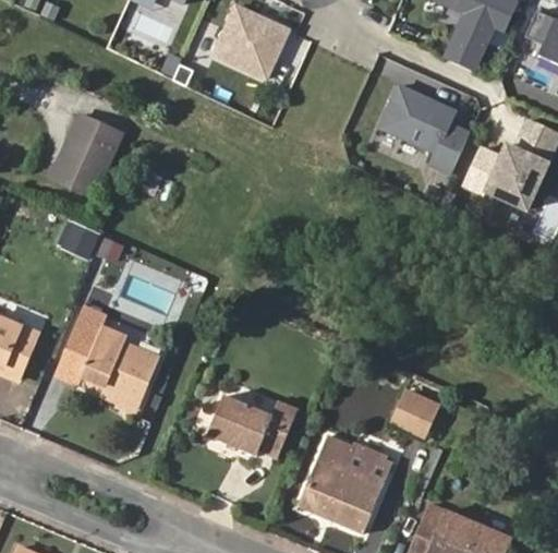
[(440,0),(462,10),(440,57),(469,69),(489,23),(499,27),(512,0),(440,0)]
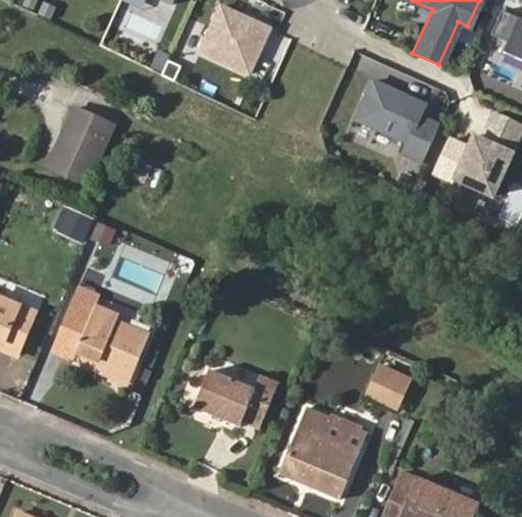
[(199,49),(247,71),(267,26),(219,4),(199,49)]
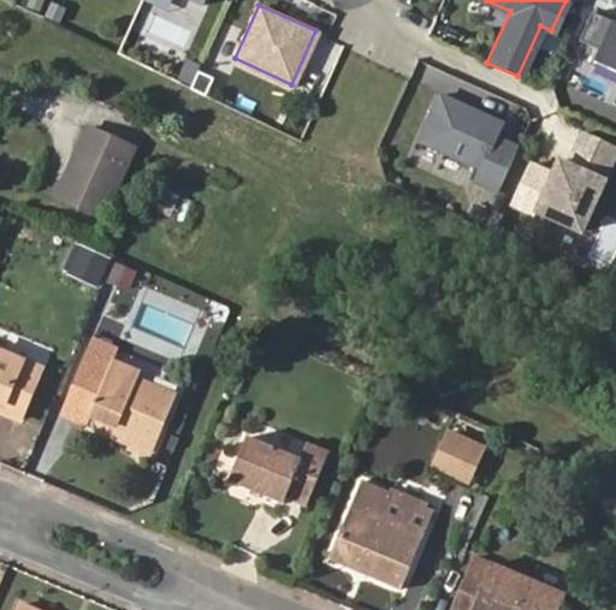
[(592,58),(615,67),(615,87),(610,100),(615,101),(615,19),(590,9),(576,37),(597,46),(592,58)]
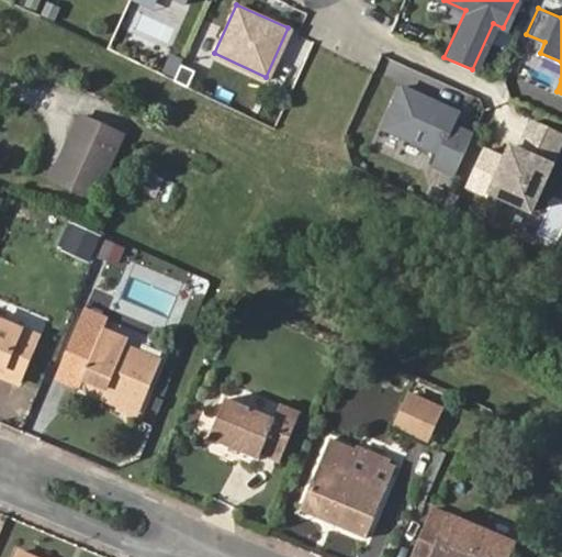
[(160,68),(173,74),(181,56),(169,51),(160,68)]
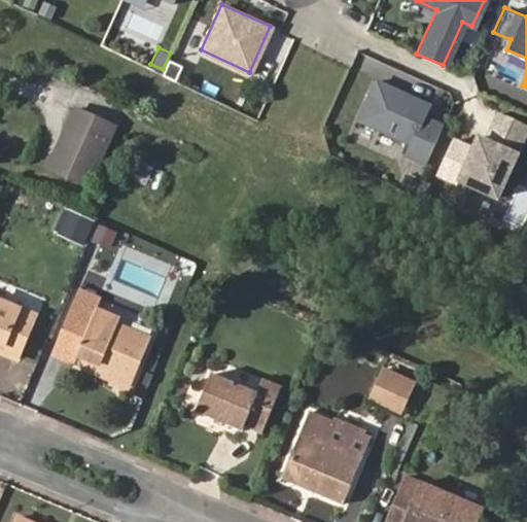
[(169,57),(163,71),(175,76),(181,62),(169,57)]
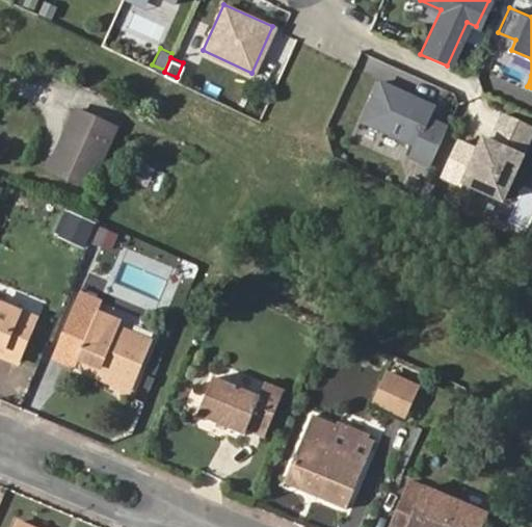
[(410,154),(429,162),(447,124),(428,115),(433,104),(379,80),(362,120),(415,143),(410,154)]
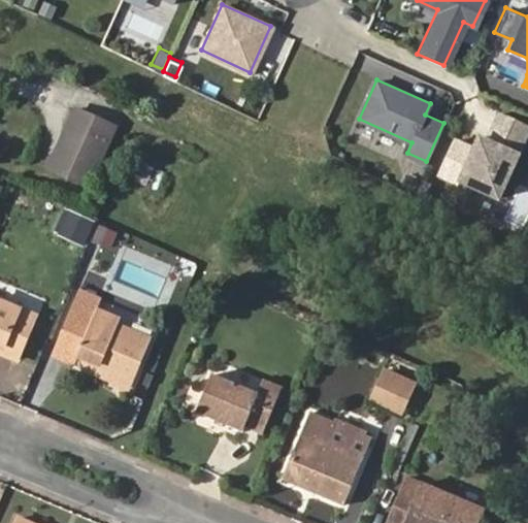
[(52,165),(88,182),(113,122),(77,105),(52,165)]
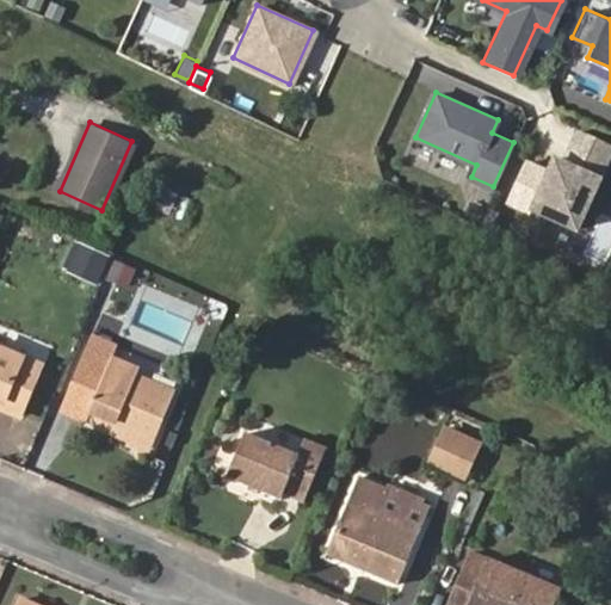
[(560,160),(551,156),(530,205),(574,224),(610,143),(574,128),(560,160)]
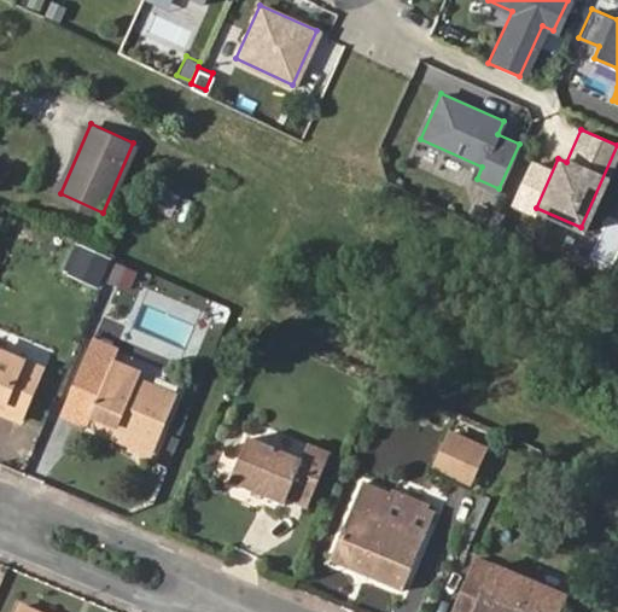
[(182,211),(185,187),(161,185),(159,210),(182,211)]
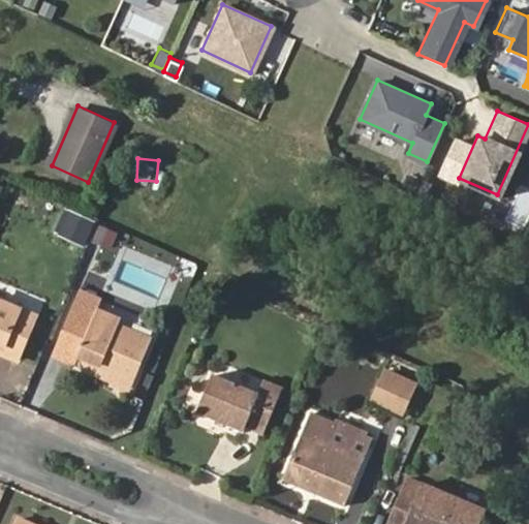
[(56,225),(85,239),(95,215),(67,202),(56,225)]
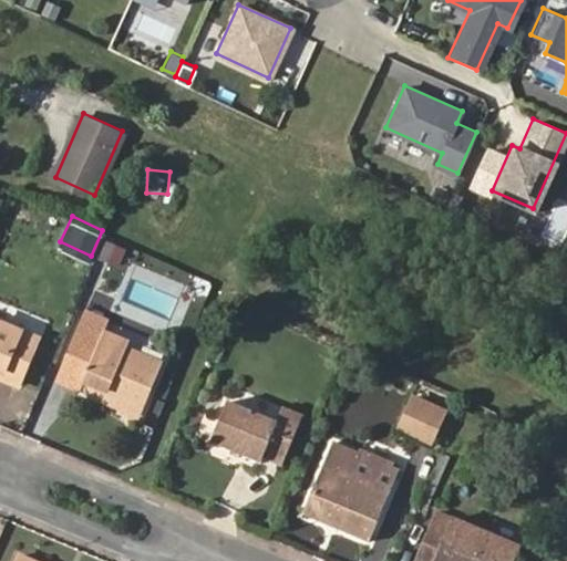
[(121,259),(126,242),(106,236),(101,251),(121,259)]
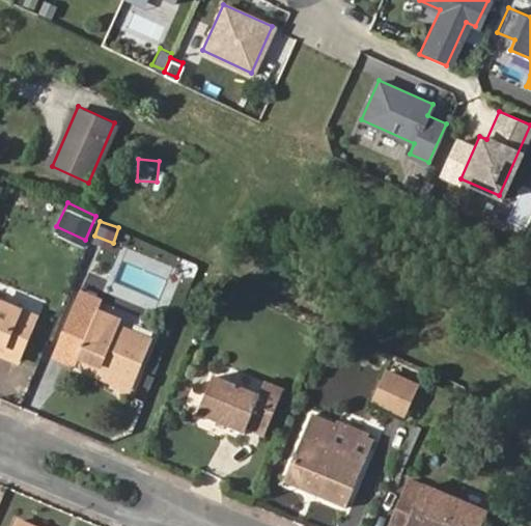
[(75,355),(94,310),(100,298),(82,289),(54,354),(73,362),(75,355)]
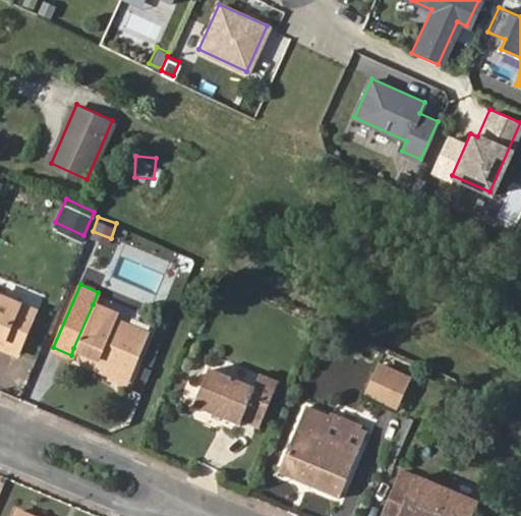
[(0,345),(15,352),(35,307),(0,292),(0,345)]
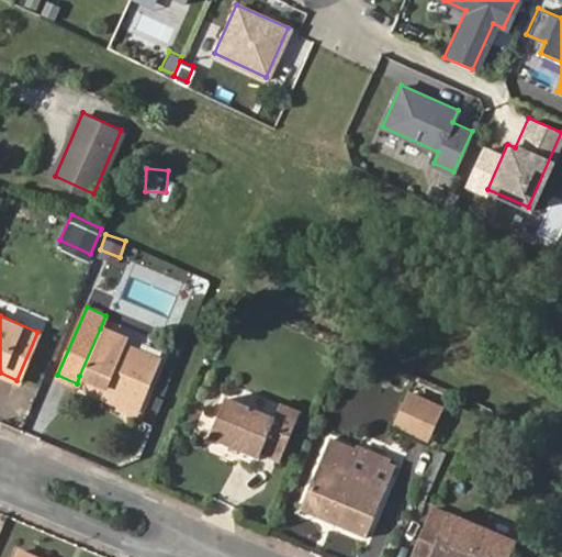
[(119,401),(138,410),(159,361),(124,346),(126,341),(100,329),(79,376),(105,387),(103,394),(119,401)]
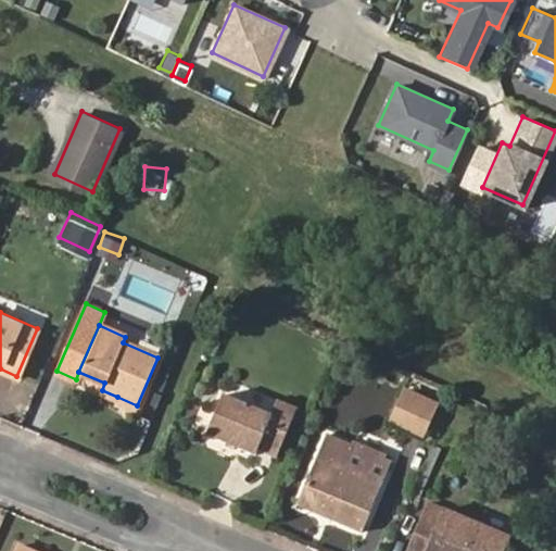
[(76,379),(102,390),(104,383),(78,372),(76,379)]
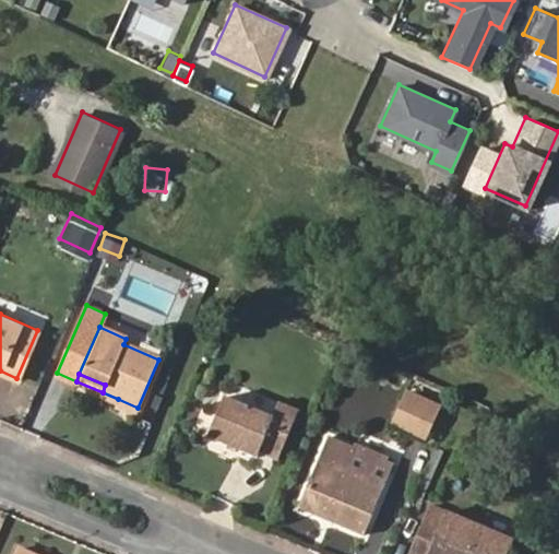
[(428,435),(440,405),(404,390),(391,421),(428,435)]
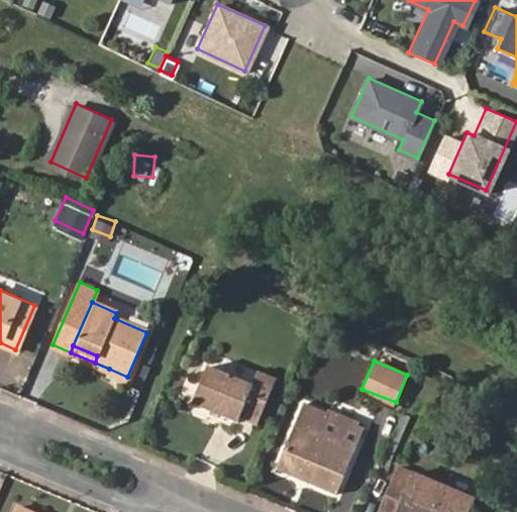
[(192,403),(237,423),(239,418),(255,425),(276,377),(257,370),(252,384),(208,366),(192,403)]
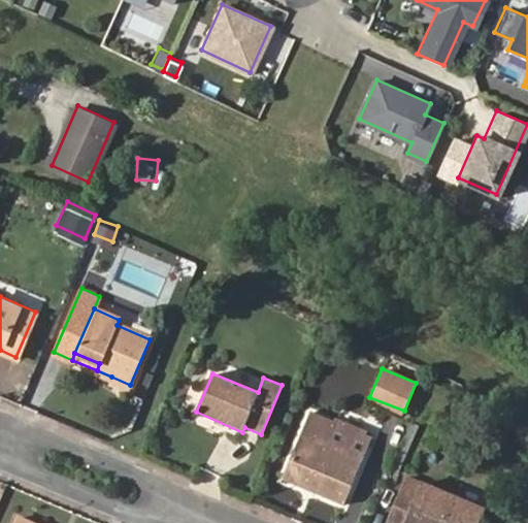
[(127,391),(130,385),(111,377),(108,384),(127,391)]
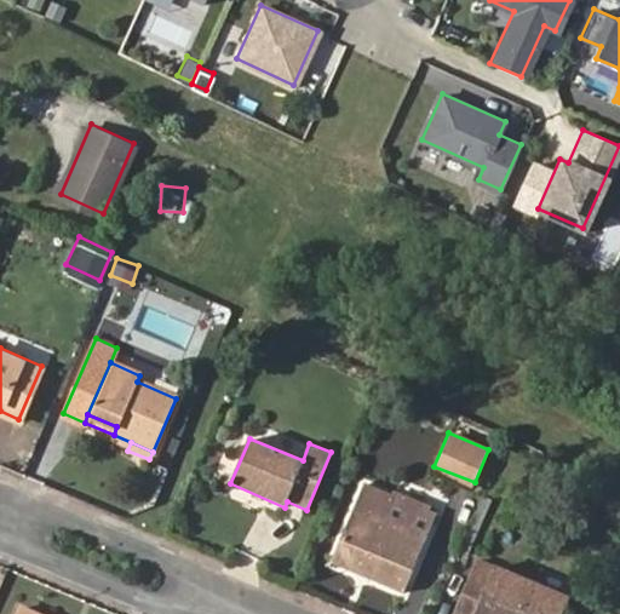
[(333,560),(359,569),(362,560),(372,564),(368,574),(403,589),(437,510),(366,480),(333,560)]
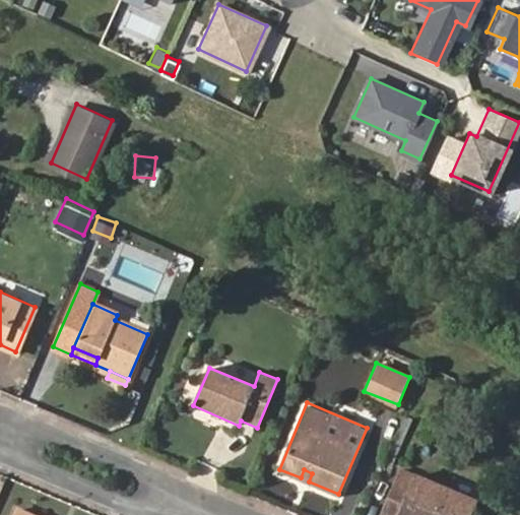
[(473,514),(480,501),(449,488),(402,467),(382,514),(473,514)]
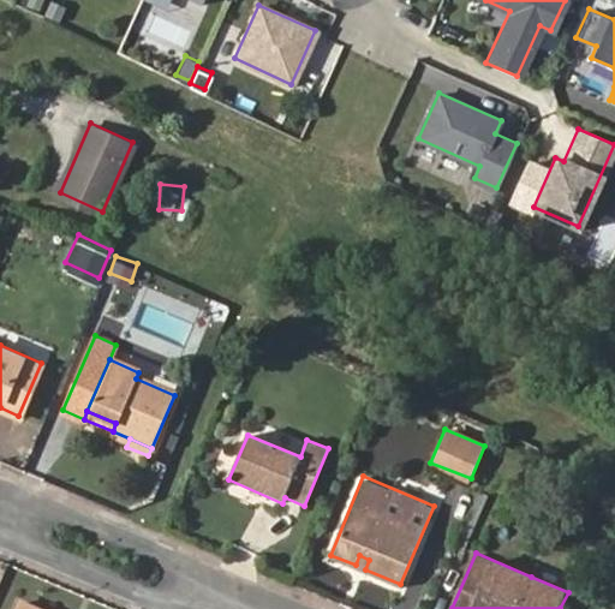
[(359,555),(356,565),(365,569),(369,560),(359,555)]
